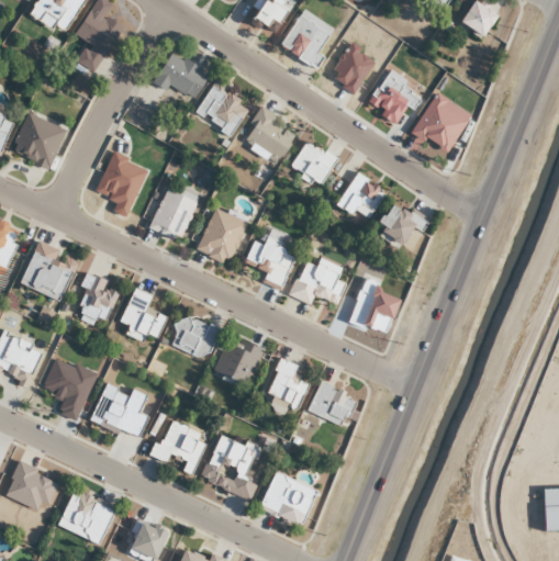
[(38,0),(31,14),(65,34),(84,0),(38,0)]
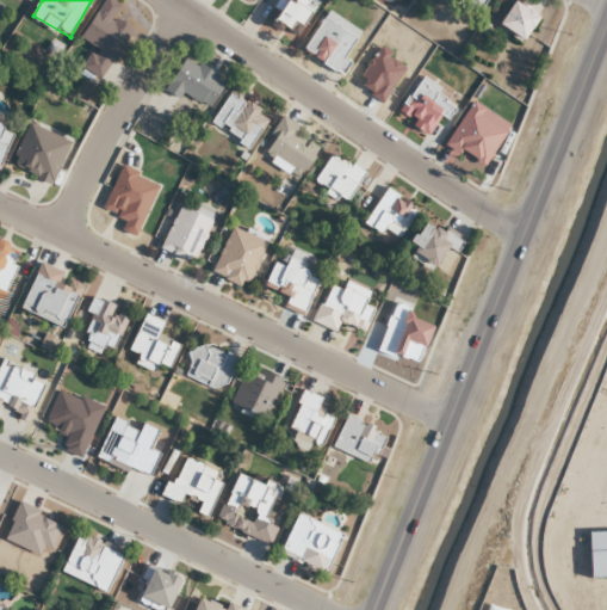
[(104,0),(82,37),(98,48),(85,67),(103,79),(134,30),(115,17),(122,6),(112,0),(104,0)]
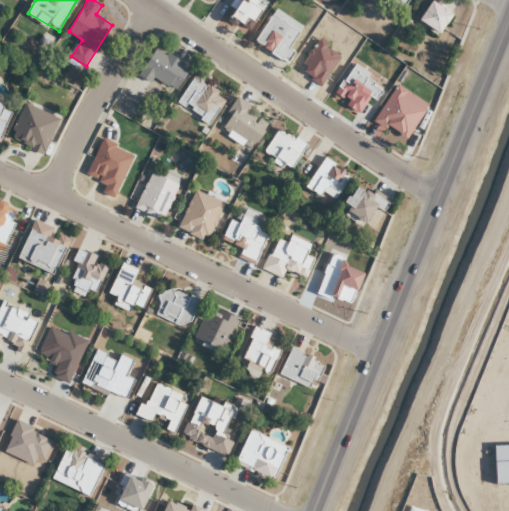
[(245,28),(261,15),(249,0),(247,0),(232,13),(245,28)]
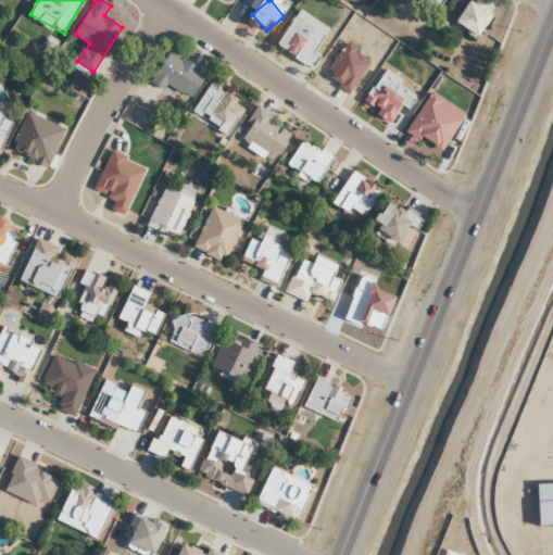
[(492,14),(469,0),(454,26),(477,40),(492,14)]
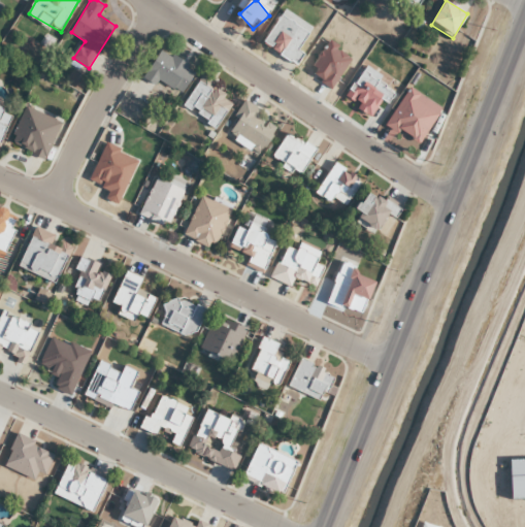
[(299,51),(314,27),(285,9),(263,44),(298,65),(305,54),(299,51)]
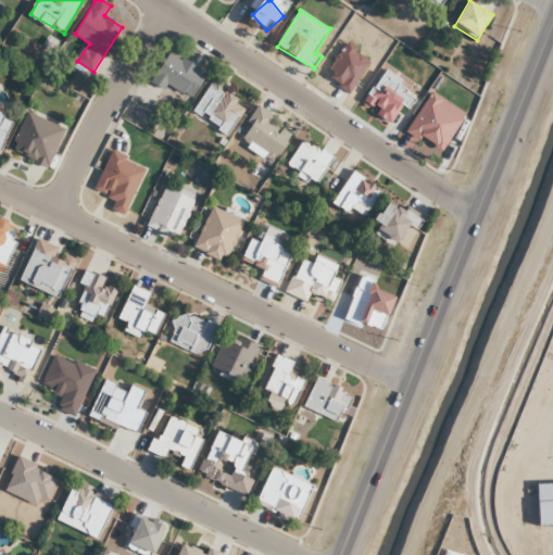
[(351,93),(373,59),(349,43),(327,77),(351,93)]
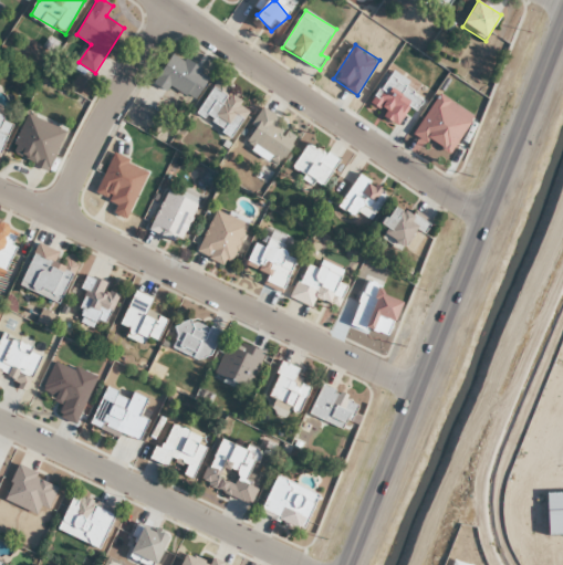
[(195,101),(211,76),(174,52),(154,83),(167,92),(171,85),(195,101)]
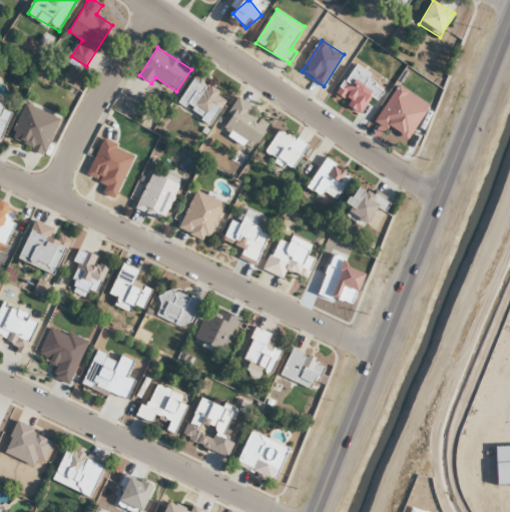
[(211,79),(198,70),(177,102),(209,124),(228,98),(207,84),(211,79)]
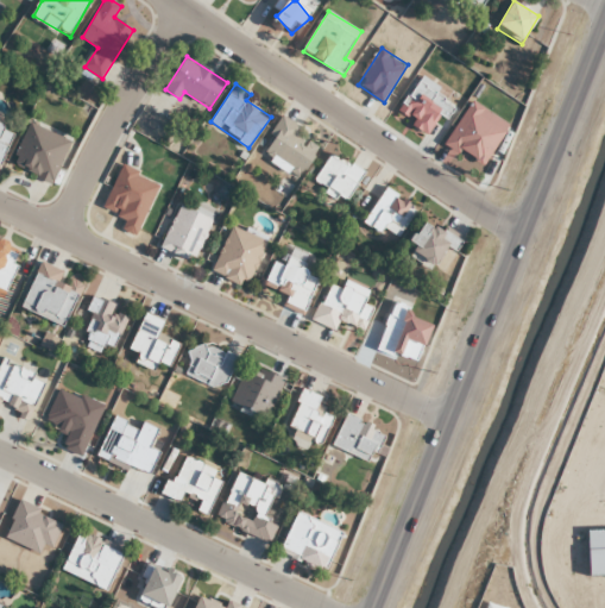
[(446,144),(484,168),(510,124),(472,101),(446,144)]
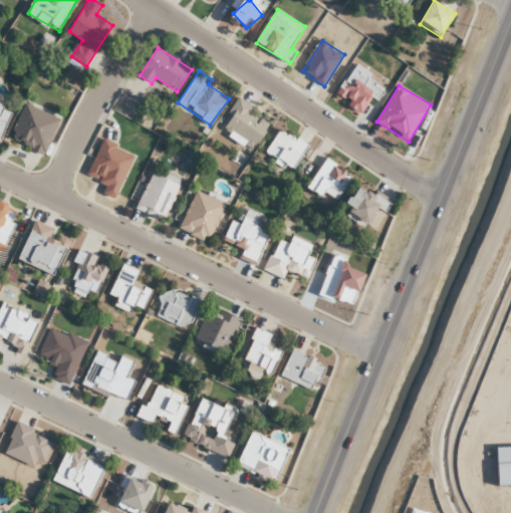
[(256,105),(235,97),(222,135),(258,148),(268,119),(253,114),(256,105)]
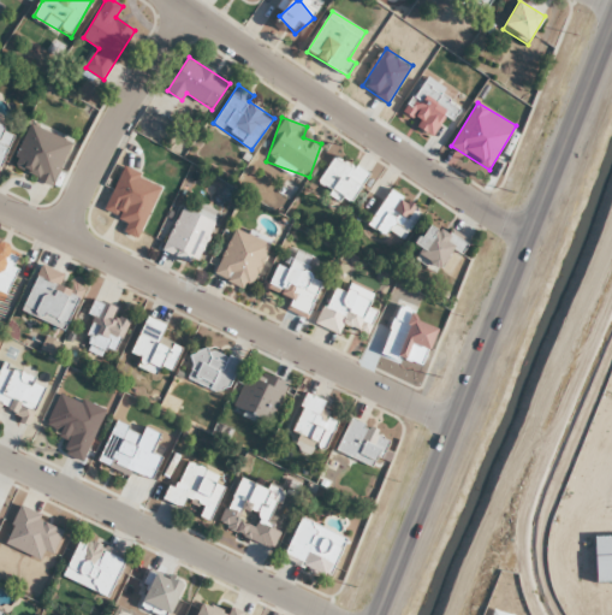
[(72,142),(30,123),(11,166),(53,185),(72,142)]
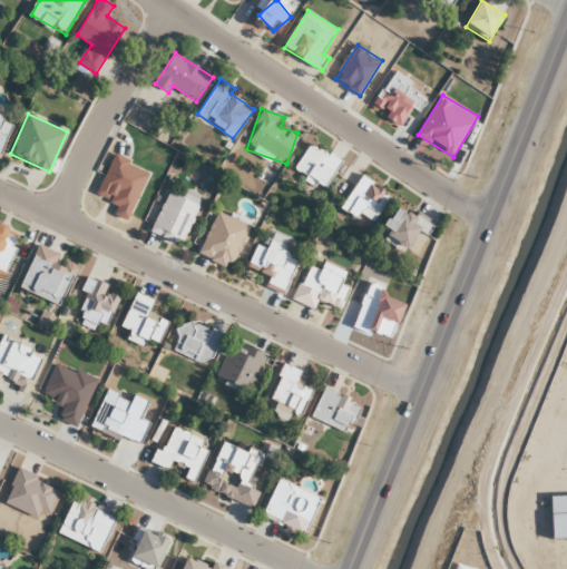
[(0,157),(15,123),(0,116),(0,157)]
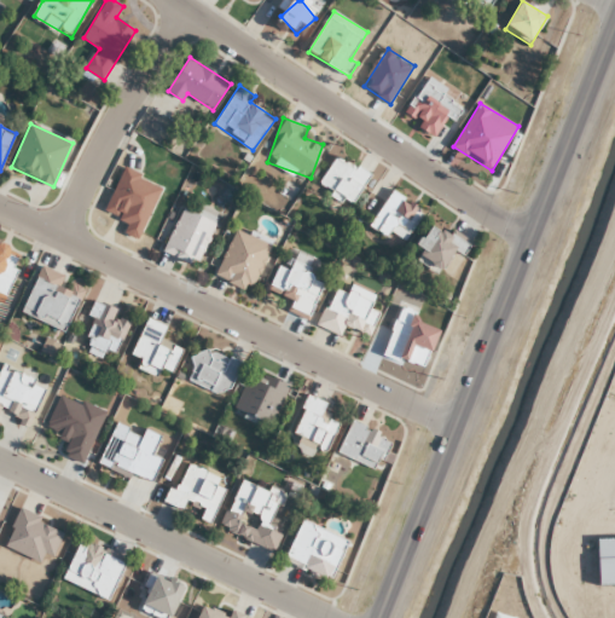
[(319,183),(353,204),(371,177),(337,155),(319,183)]
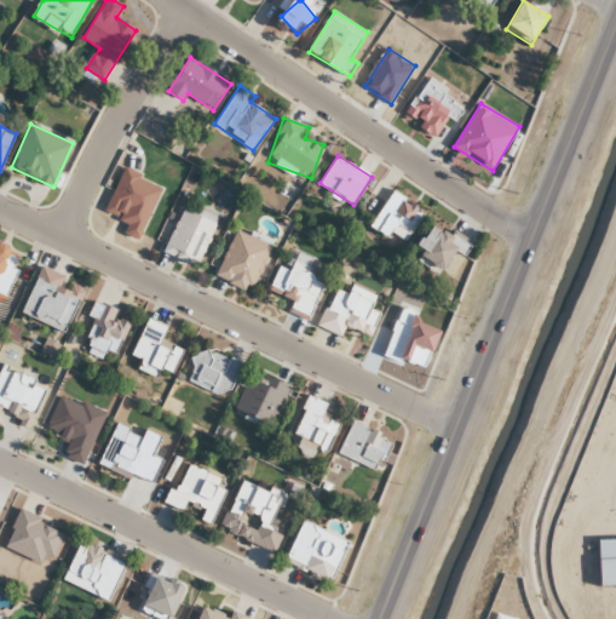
[(107,212),(130,221),(125,234),(142,240),(163,184),(124,168),(107,212)]
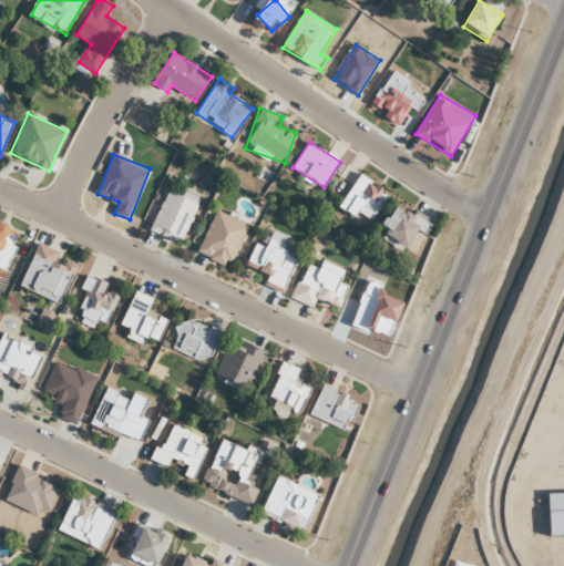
[(370,225),(390,194),(361,174),(340,204),(370,225)]
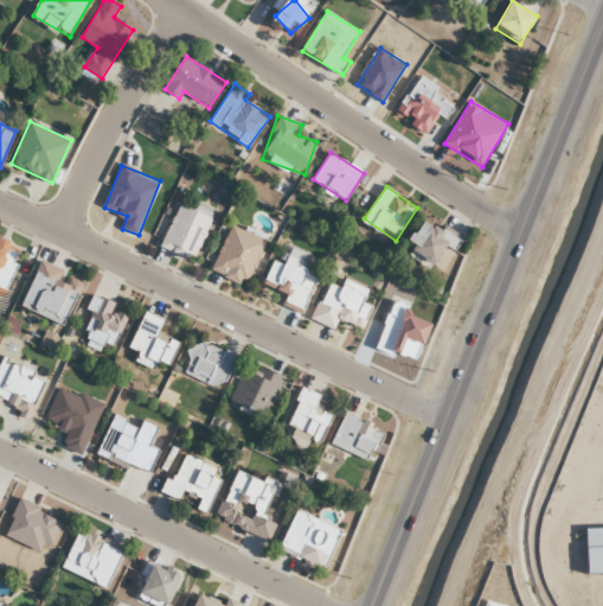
[(161,247),(193,261),(213,217),(180,203),(161,247)]
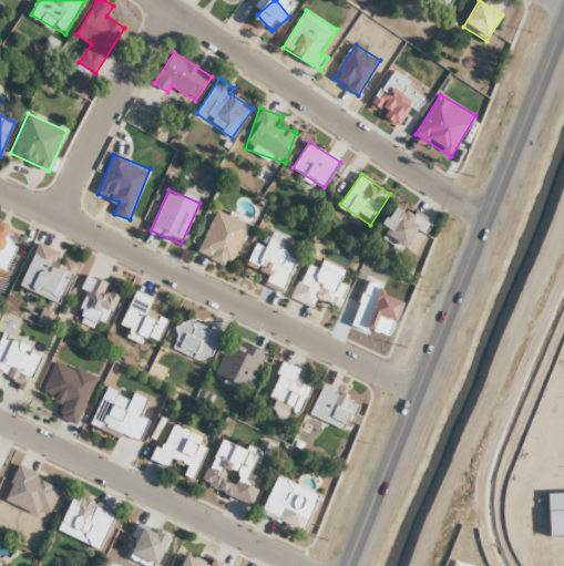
[(417,226),(427,232),(432,223),(396,202),(383,225),(389,228),(383,238),(403,249),(417,226)]
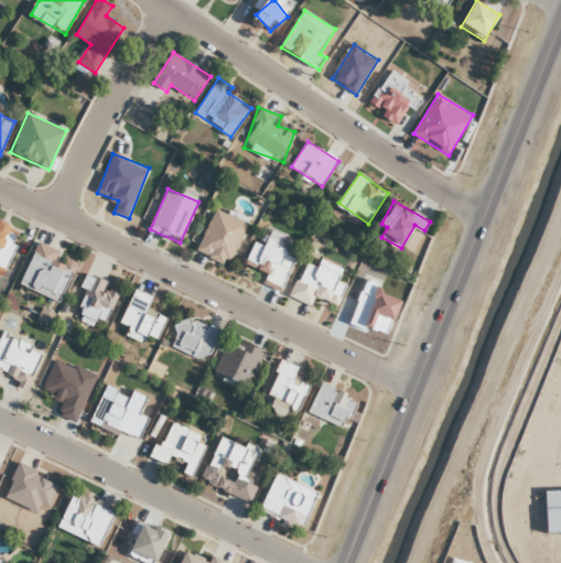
[(197,251),(230,266),(249,223),(215,208),(197,251)]
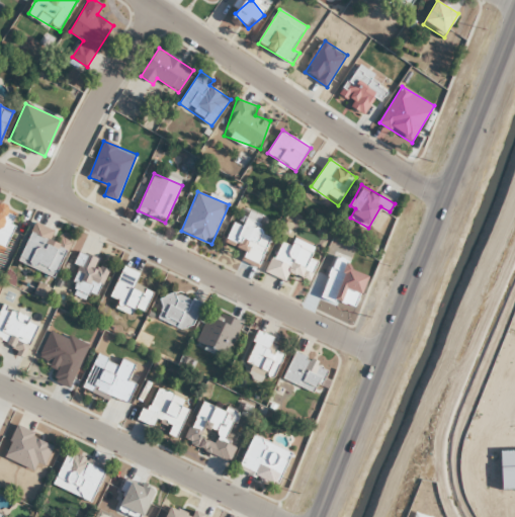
[(0,252),(2,253),(21,214),(0,203),(0,252)]
